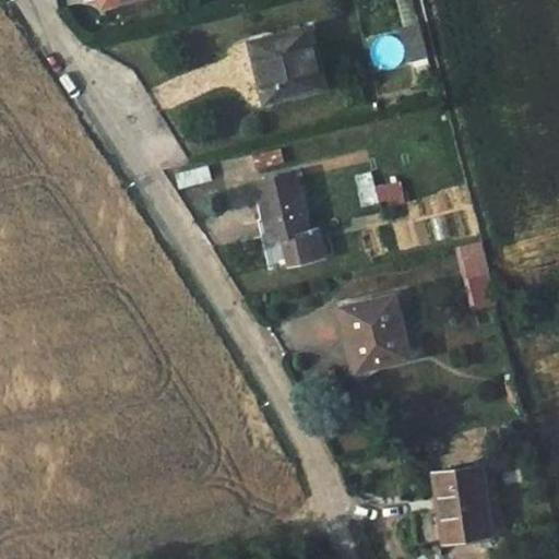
[(419,25),(402,28),(411,62),(427,58),(419,25)]
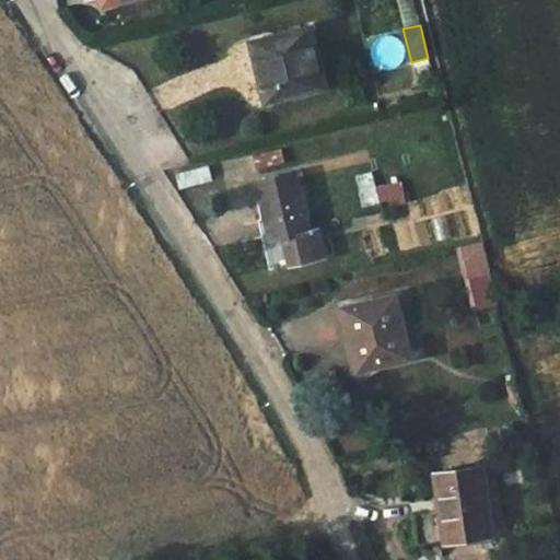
[(267,100),(323,86),(310,30),(253,43),(267,100)]
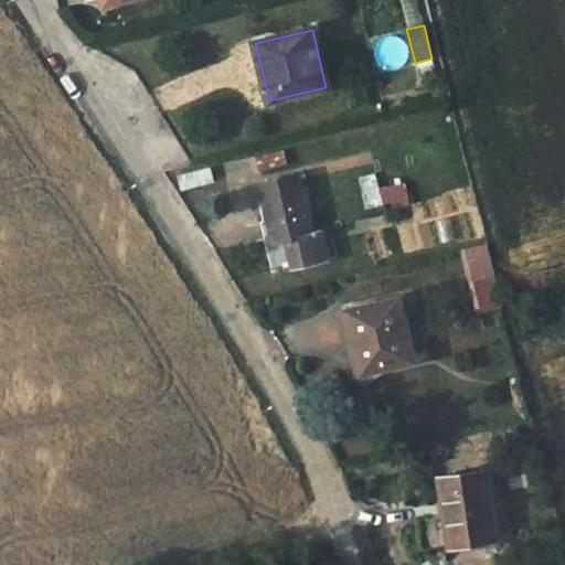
[(288,164),(285,149),(256,156),(259,171),(288,164)]
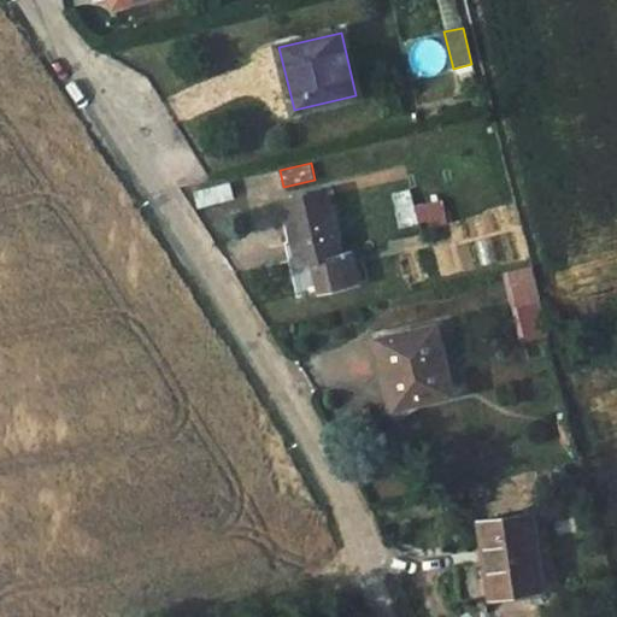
[(233,198),(230,182),(194,191),(198,206),(233,198)]
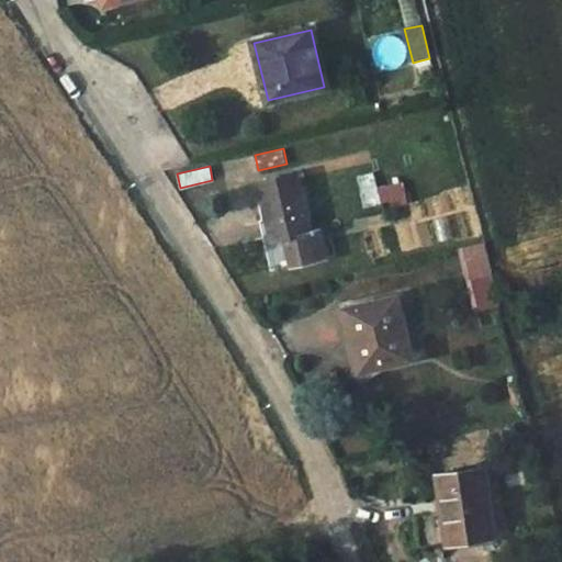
[(258,182),(268,220),(271,236),(263,237),(271,269),(327,258),(321,228),(312,231),(299,173),(258,182)]
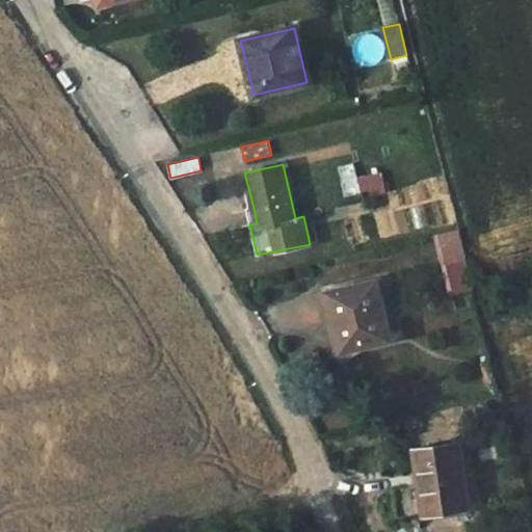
[(343,196),(360,194),(355,164),(338,167),(343,196)]
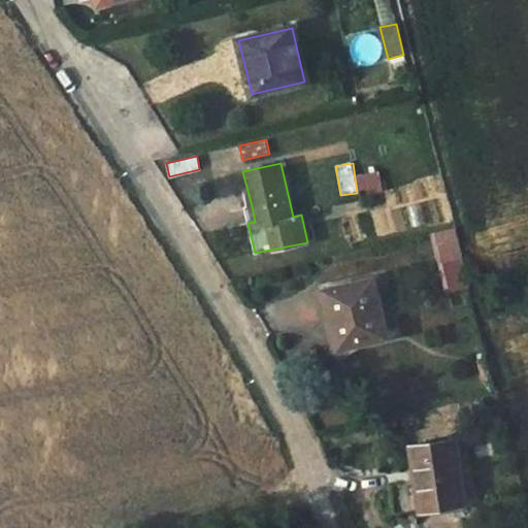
[(384,192),(378,171),(355,176),(359,191),(374,188),(376,194),(384,192)]
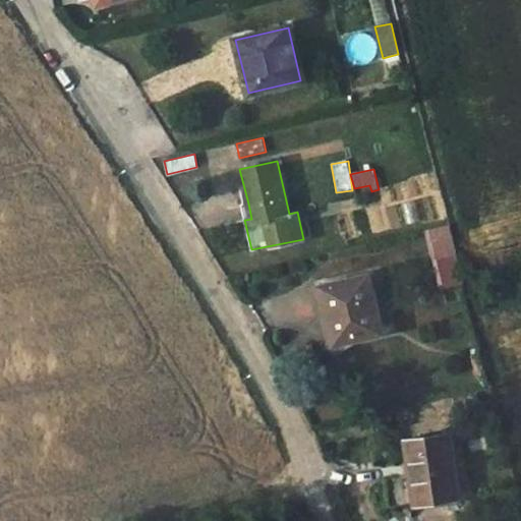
[(241,205),(244,220),(251,219),(248,204),(241,205)]
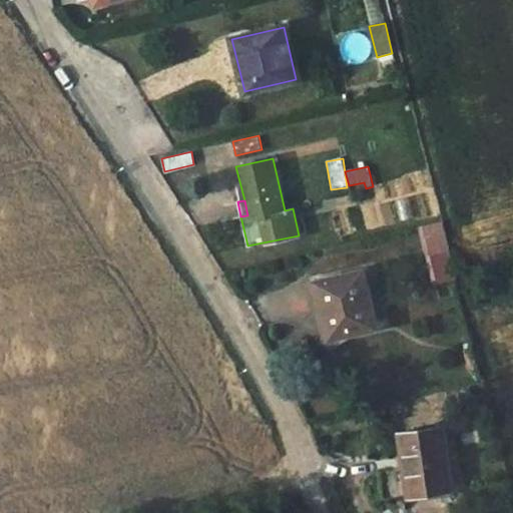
[(428,251),(451,246),(444,220),(422,225),(428,251)]
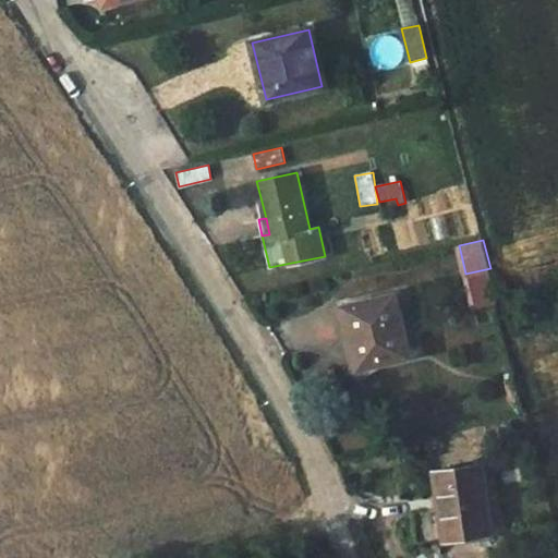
[(362,366),(411,355),(396,295),(343,307),(350,336),(354,335),(362,366)]
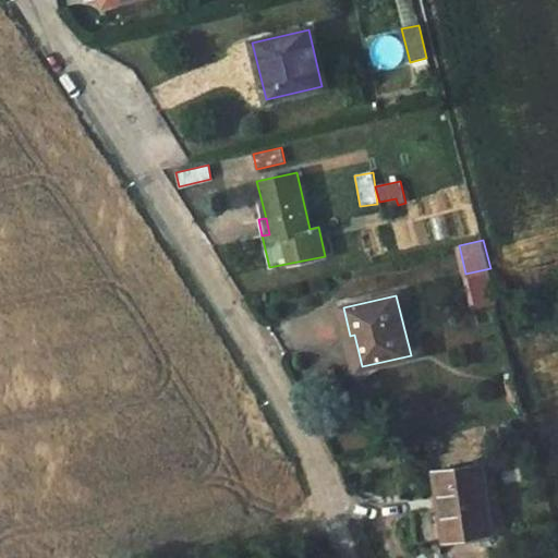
[(482,464),(432,473),(443,547),(448,538),(490,533),(482,464)]
